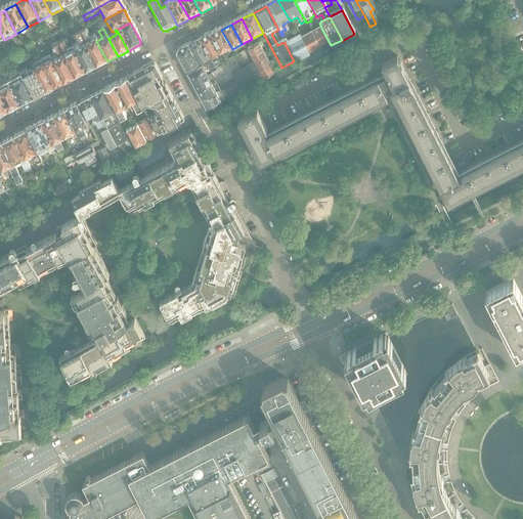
[(221,30),(211,35),(221,54),(232,49),(221,30)]
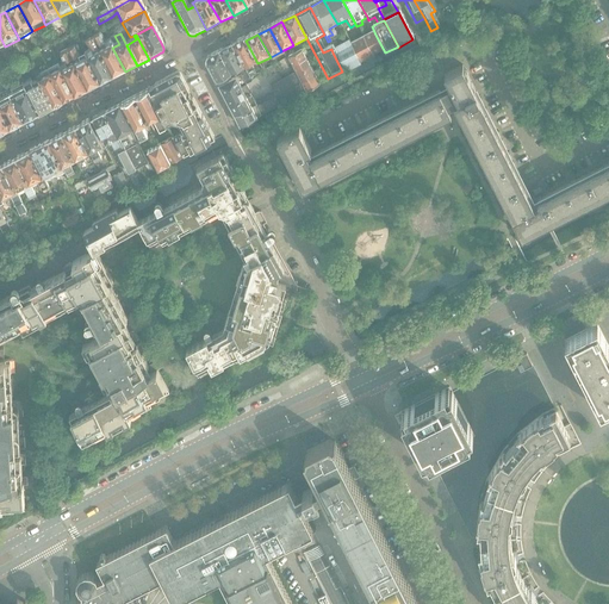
[(385,53),(376,35),(364,41),(374,58),(385,53)]
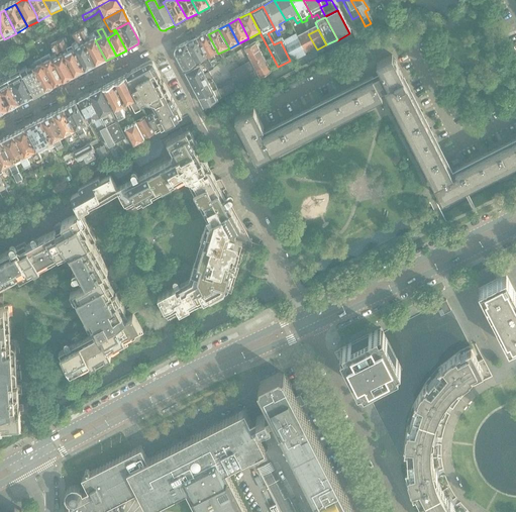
[(106,61),(95,40),(93,36),(88,38),(84,31),(78,34),(95,67),(106,61)]
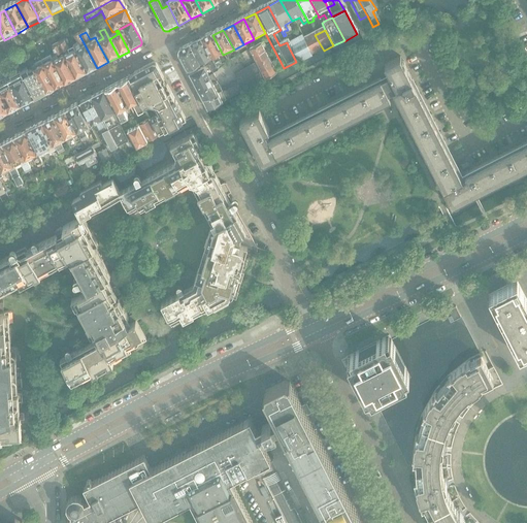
[(97,68),(79,35),(73,38),(77,45),(76,46),(72,48),(86,74),(97,68)]
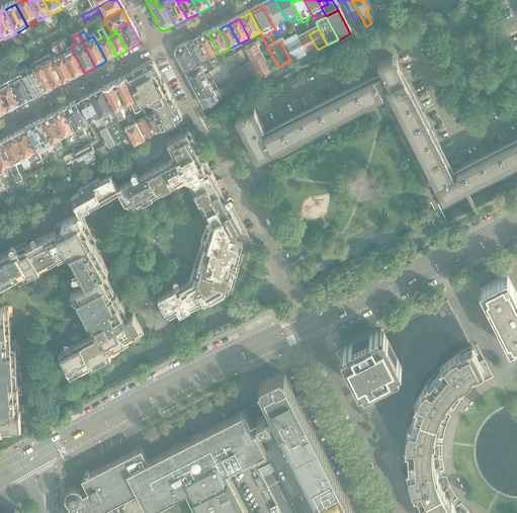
[(219,54),(208,34),(195,41),(207,65),(212,73),(213,73),(211,69),(217,67),(211,58),(219,54)]
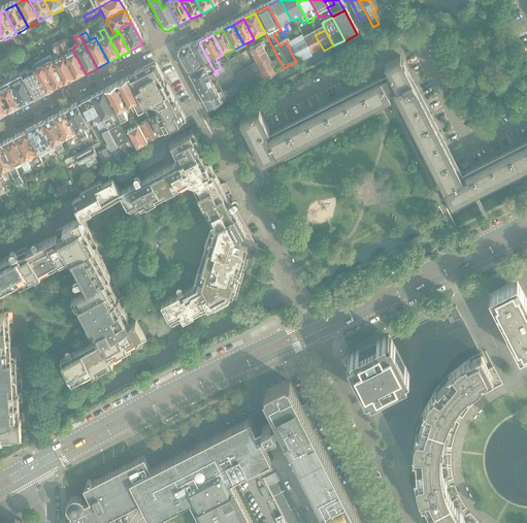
[(324,51),(315,35),(302,42),(310,58),(324,51)]
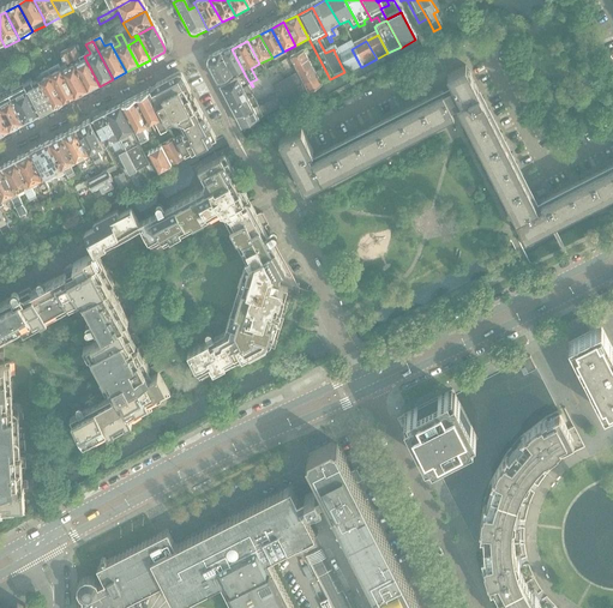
[(361,67),(352,49),(350,46),(335,53),(344,72),(347,76),(361,67)]
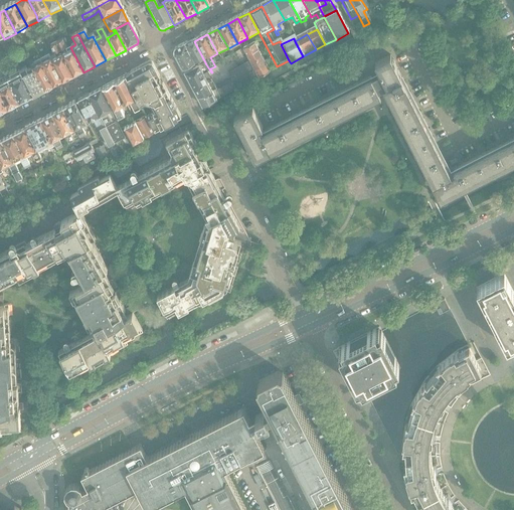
[(206,64),(194,41),(183,47),(195,70),(197,69),(201,67),(206,64)]
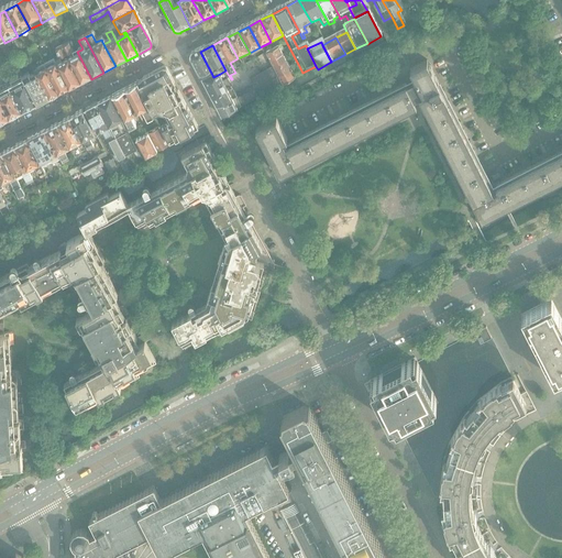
[(91,79),(77,52),(72,54),(67,46),(61,51),(78,86),(91,79)]
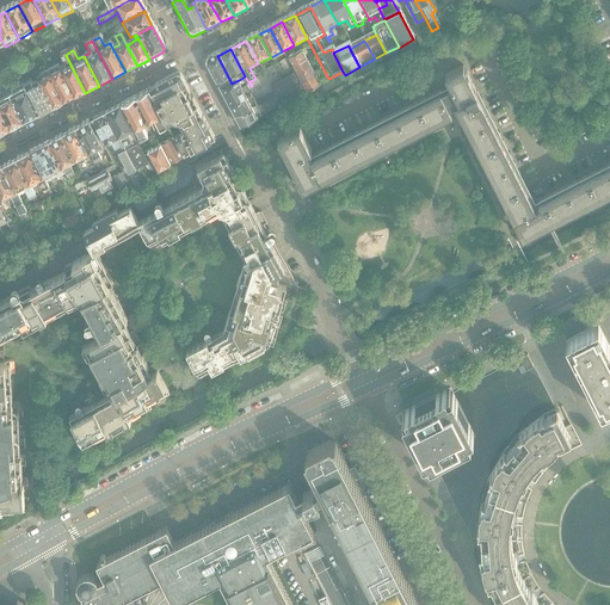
[(85,93),(66,55),(59,57),(63,67),(59,69),(74,99),(85,93)]
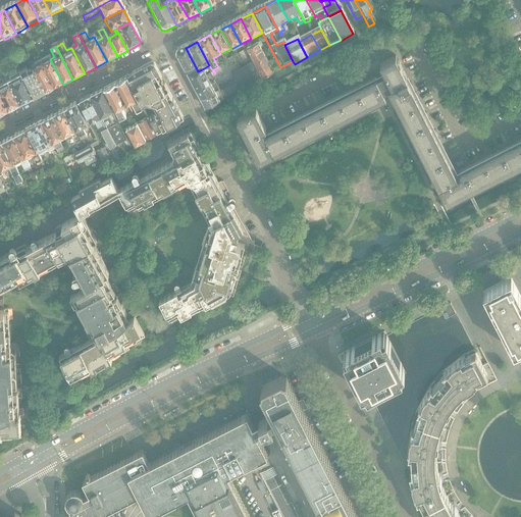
[(250,60),(265,52),(263,48),(259,51),(257,47),(245,52),(241,56),(243,59),(248,57),(250,60)]
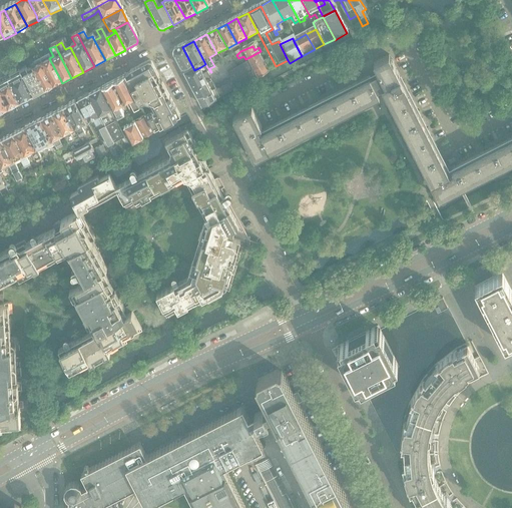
[(194,70),(182,47),(175,51),(175,50),(174,51),(173,52),(172,55),(172,57),(173,57),(183,76),(194,70)]
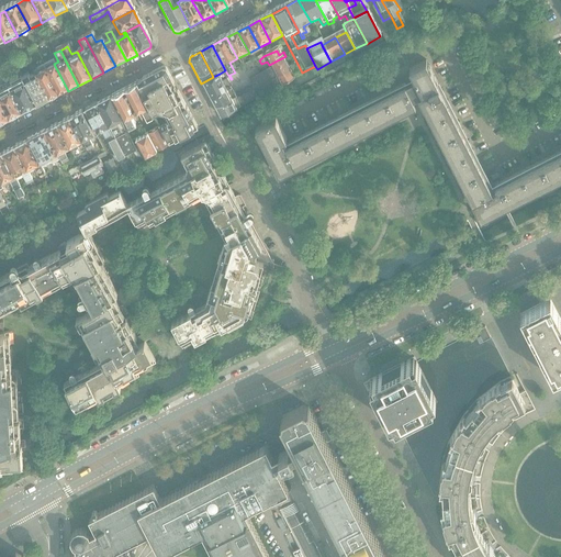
[(285,66),(283,62),(288,59),(285,56),(269,65),(271,70),(272,73),(285,66)]
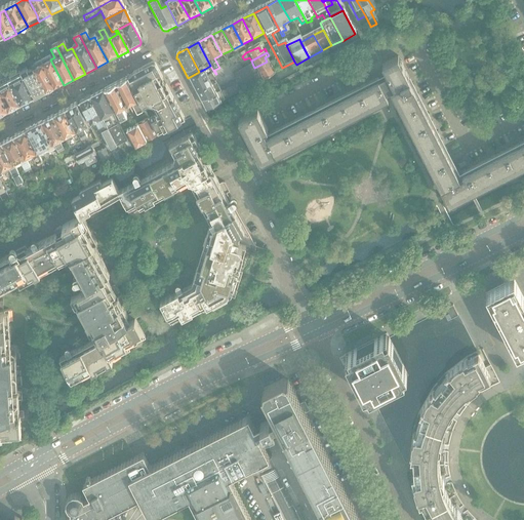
[(64,85),(50,60),(49,58),(40,64),(54,90),(64,85)]
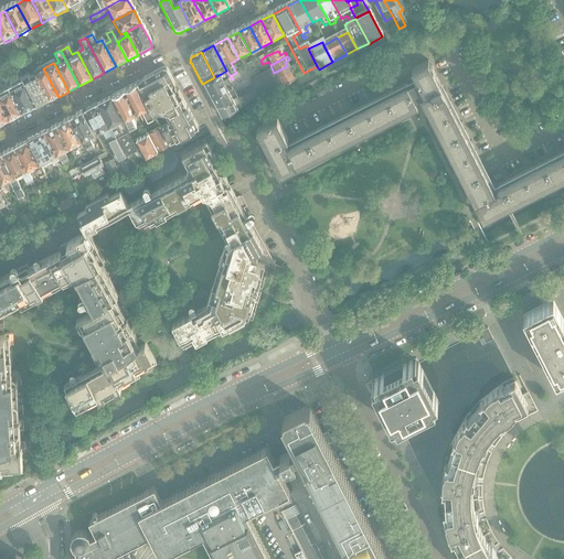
[(562,183),(563,181),(563,156),(497,191),(499,194),(495,196),(467,142),(427,65),(411,74),(414,81),(423,98),(419,100),(482,224),(506,212),(562,183)]
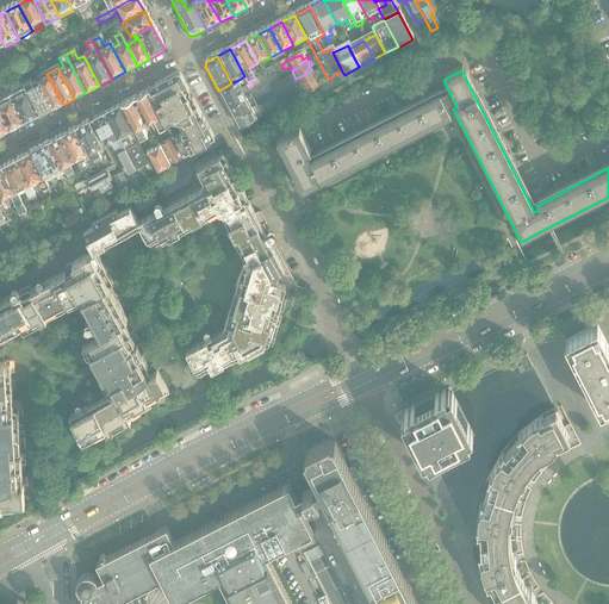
[(300,87),(321,78),(318,73),(317,74),(312,76),(310,72),(296,79),(300,87)]
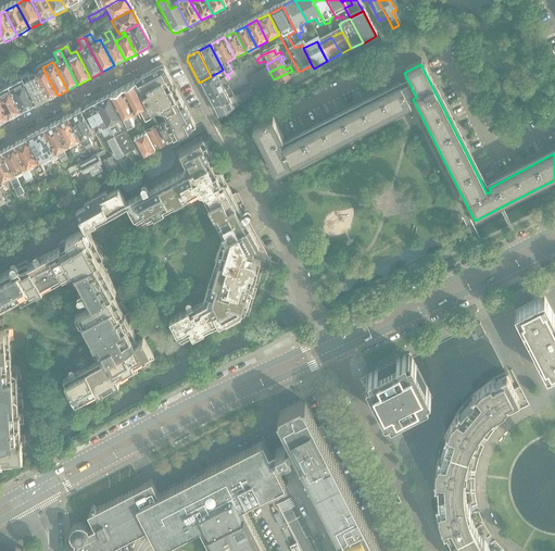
[(42,67),(33,73),(34,76),(47,101),(53,98),(58,96),(42,67)]
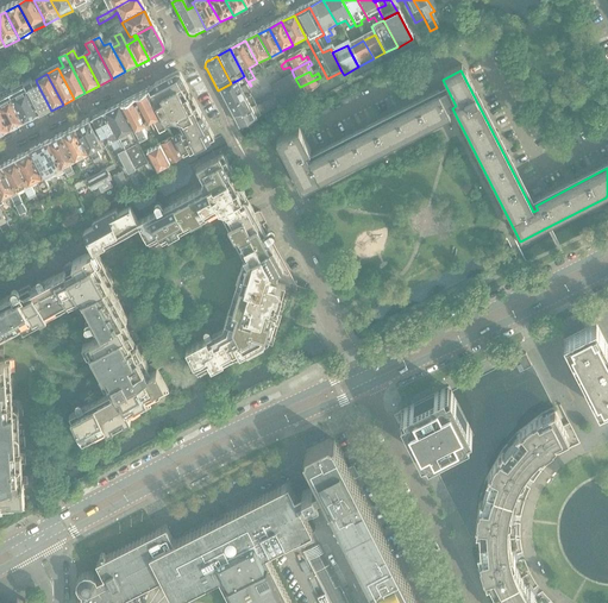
[(245,89),(250,86),(244,76),(238,80),(240,83),(236,86),(233,82),(231,83),(218,90),(223,100),(245,89)]
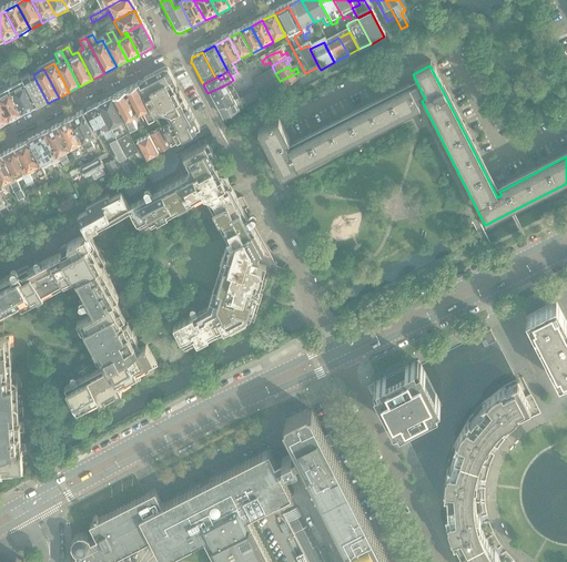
[(223,122),(243,111),(284,89),(280,81),(275,73),(274,71),(251,84),(254,91),(238,100),(238,101),(218,112),(223,122)]
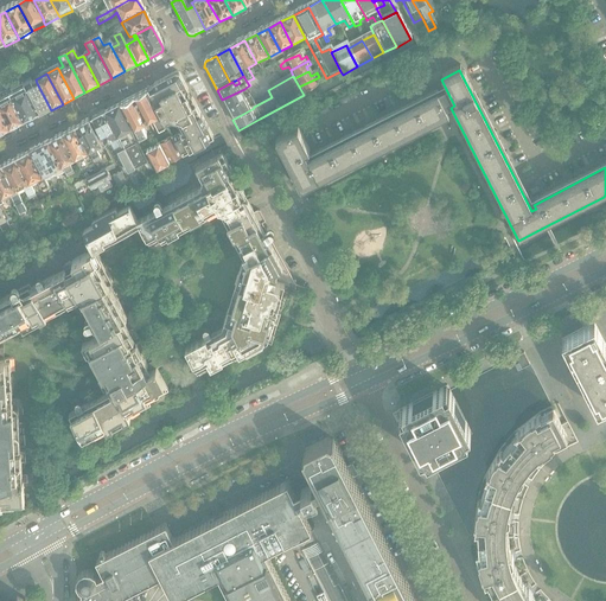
[(147,91),(146,93),(165,129),(165,128),(173,125),(172,123),(178,121),(186,138),(185,139),(182,140),(179,136),(171,140),(182,160),(192,154),(209,146),(212,144),(202,122),(190,100),(178,78),(178,77),(176,77),(174,77),(157,87),(154,88),(153,89),(153,90),(153,91),(153,93),(150,95),(147,91)]
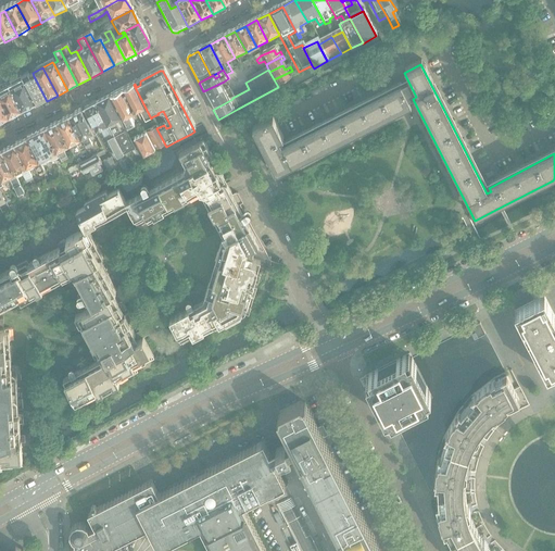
[(278,87),(295,78),(292,71),(274,79),(278,87)]
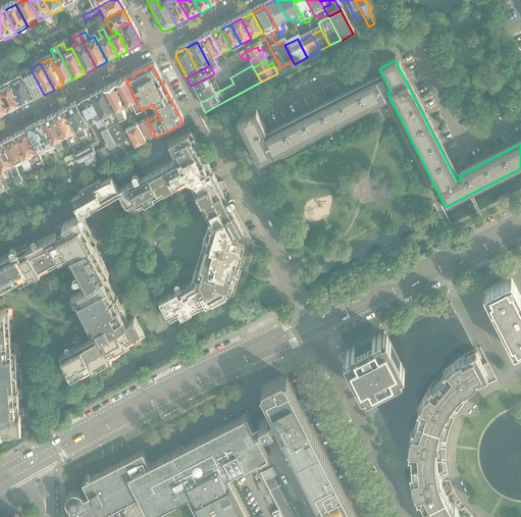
[(44,95),(32,71),(28,73),(25,71),(19,74),(33,101),(44,95)]
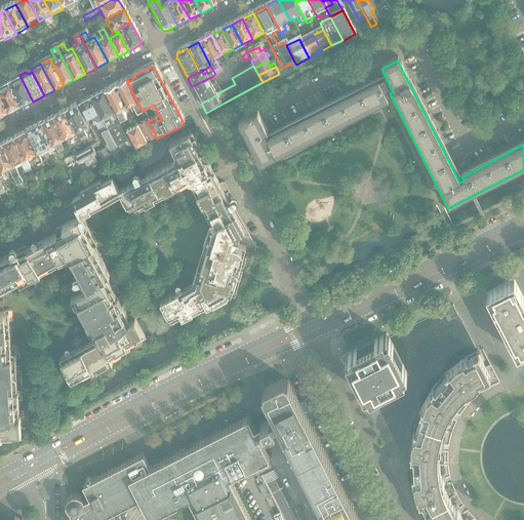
[(8,84),(7,84),(19,108),(33,102),(19,75),(7,82),(8,84)]
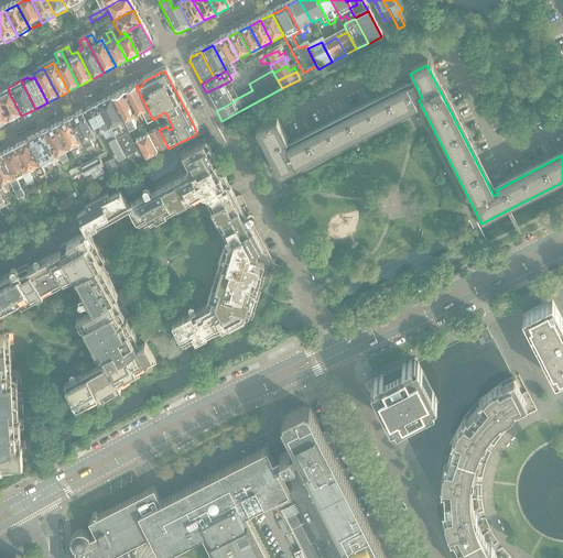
[(227,94),(225,90),(229,87),(229,86),(227,83),(206,93),(212,101),(227,94)]
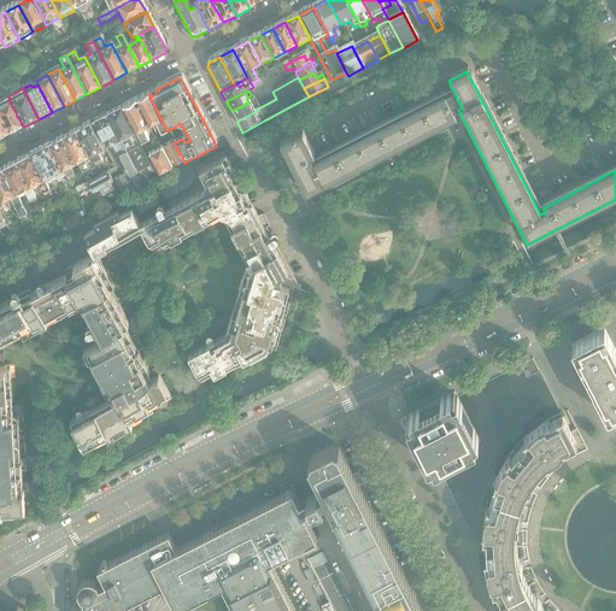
[(148,94),(135,101),(150,128),(156,124),(160,134),(168,131),(148,94)]
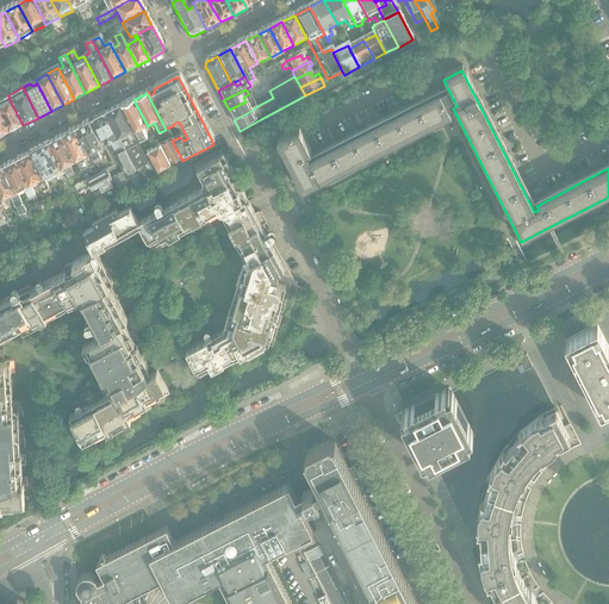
[(302,193),(406,139),(451,118),(439,95),(309,162),(306,157),(310,155),(306,148),(298,132),(277,144),(302,193)]
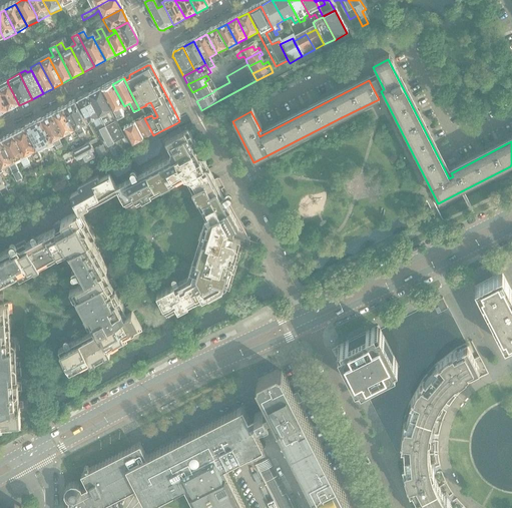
[(19,105),(7,82),(2,85),(1,84),(0,84),(0,98),(7,112),(19,105)]
